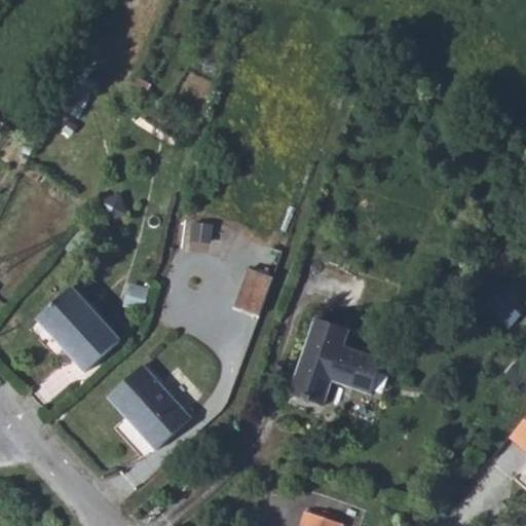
[(79,76),(62,111),(78,120),(95,85),(79,76)]
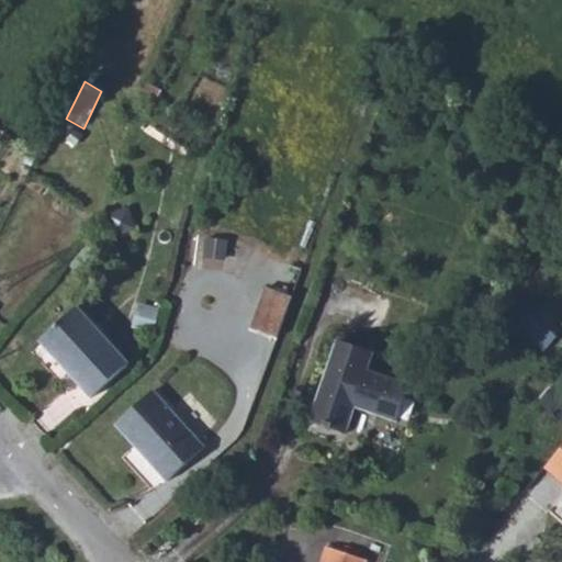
[(287,343),(301,300),(274,291),(260,330),(287,343)]
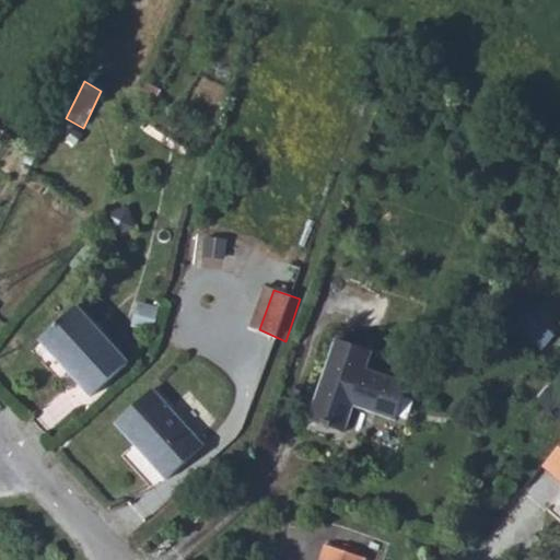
[(77,306),(38,340),(92,397),(128,363),(77,306)]
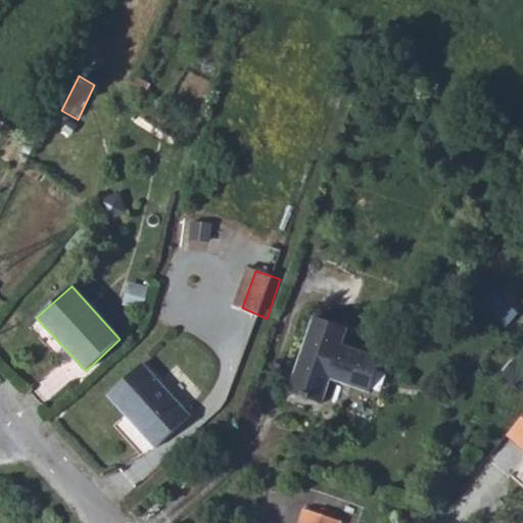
[(313,317),(286,392),(320,403),(329,379),(370,393),(382,360),(341,344),(346,328),(313,317)]
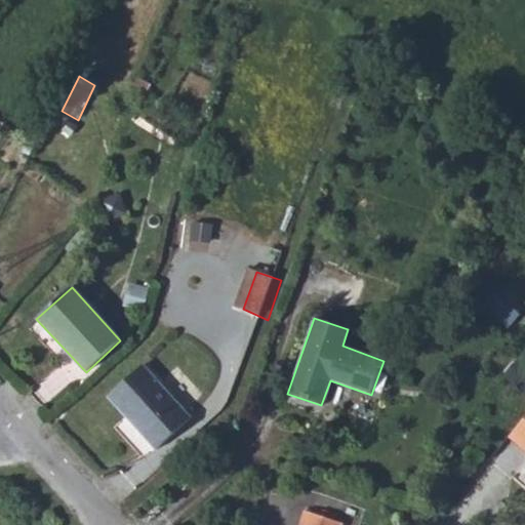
[(142,365),(107,396),(154,449),(189,418),(142,365)]
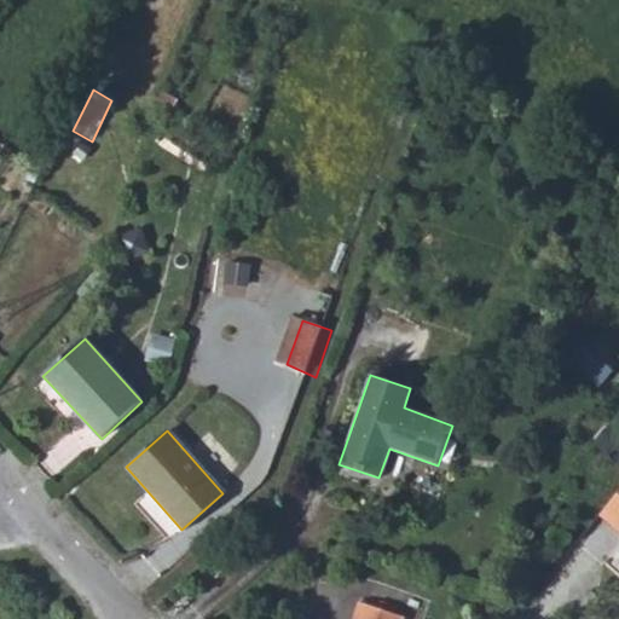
[(618,493),(595,521),(618,542),(618,493)]
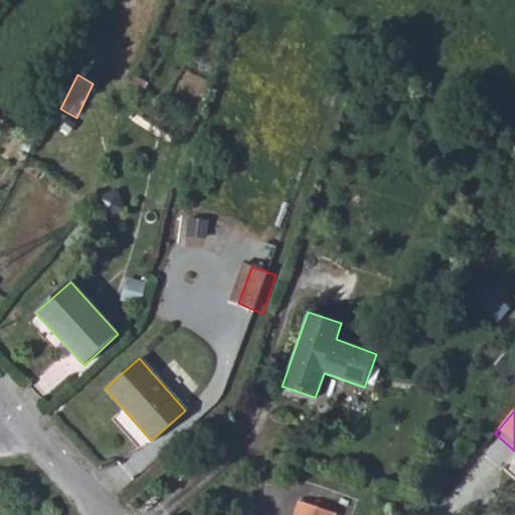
[(333,514),(334,514),(297,502),(293,514),(333,514)]
